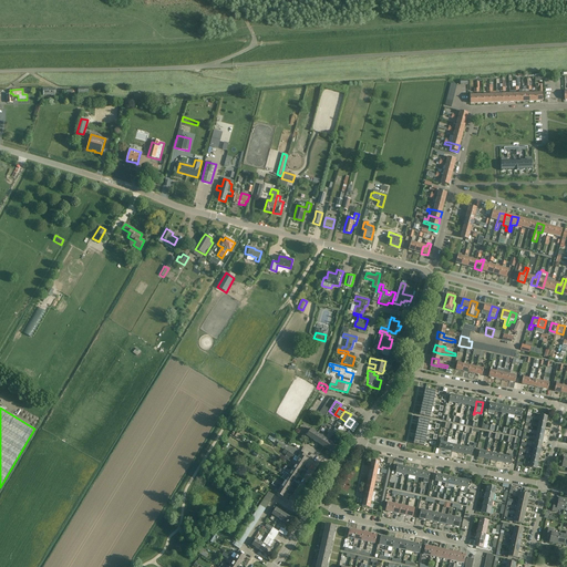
[(313,440),(317,433),(311,430),(309,429),(307,432),(308,433),(307,436),(313,440)]
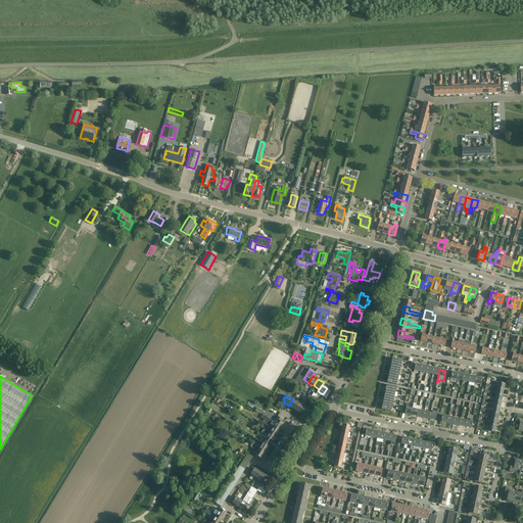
[(434,395),(433,400),(432,406),(433,406),(434,400),(436,400),(436,398),(441,399),(442,397),(434,395)]
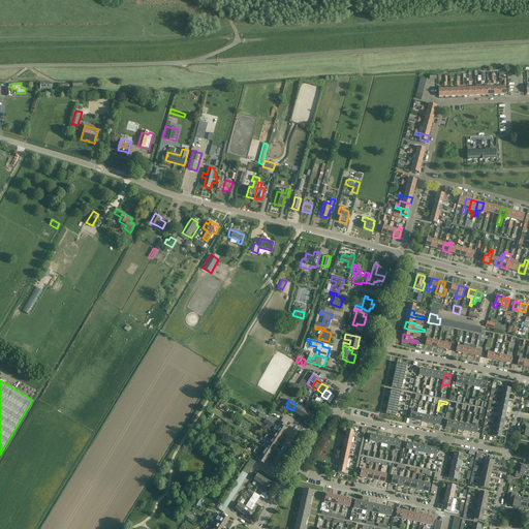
[(296,404),(292,410),(298,414),(302,408),(303,406),(301,404),(299,406),(296,404)]
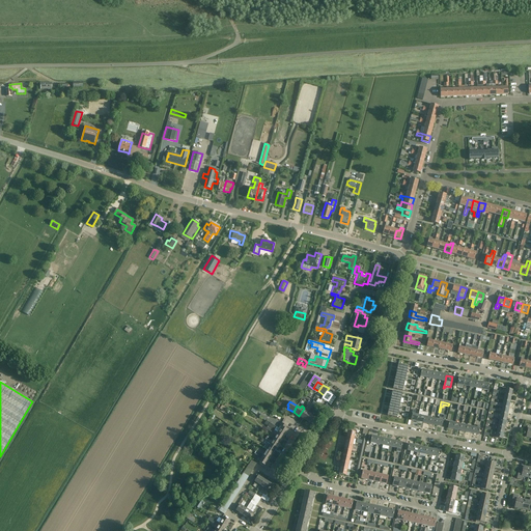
[(305,420),(308,414),(303,410),(299,416),(305,420)]
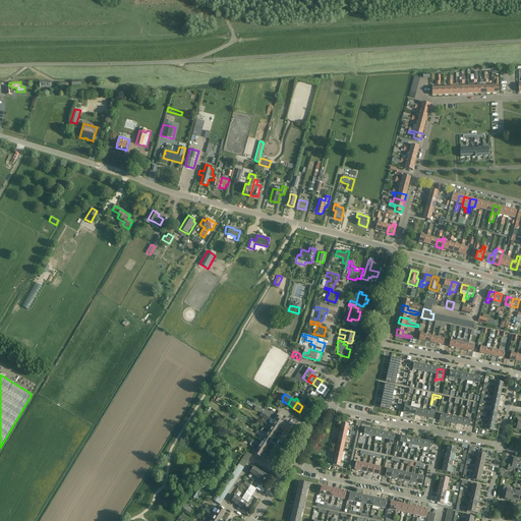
[(409,414),(415,415),(417,405),(414,404),(414,403),(412,402),(410,407),(409,414)]
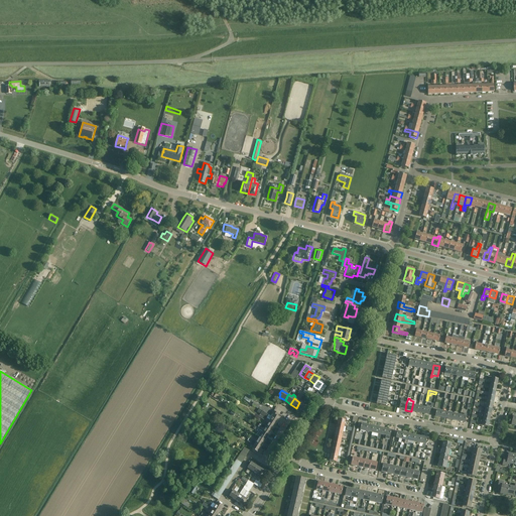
[(299,402),(296,408),(301,411),(305,406),(308,402),(305,400),(304,403),(300,400),(299,402)]
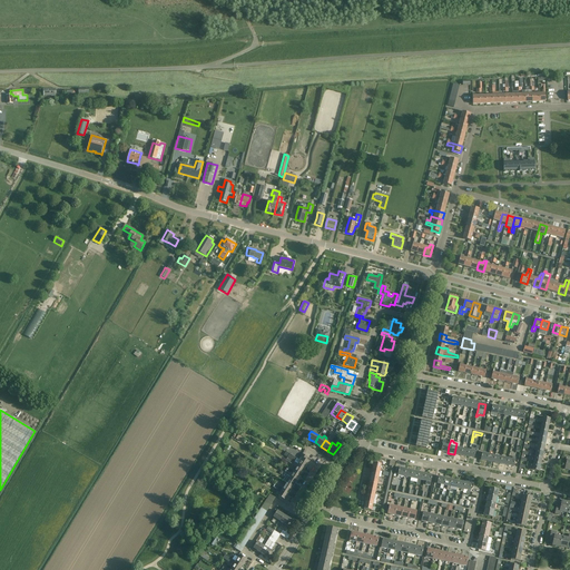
[(469,450),(468,457),(474,459),(475,453),(478,453),(480,446),(477,445),(475,449),(472,448),(471,451),(469,450)]
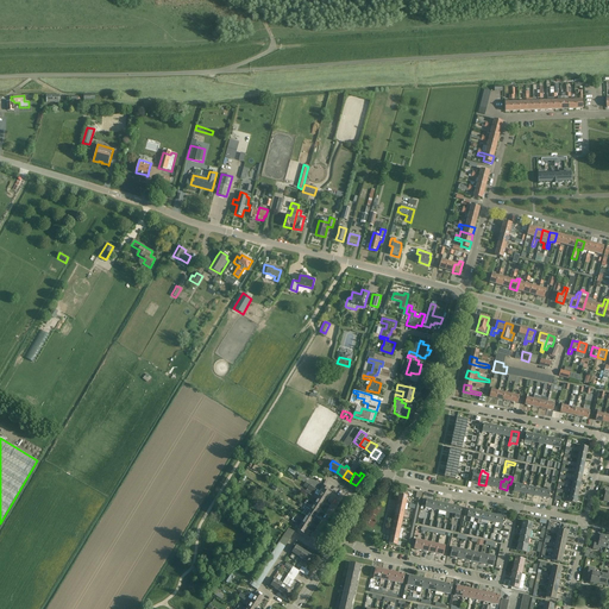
[(312,493),(326,501),(330,494),(327,493),(330,489),(322,485),(320,489),(321,489),(319,491),(316,490),(312,487),(309,490),(312,493)]
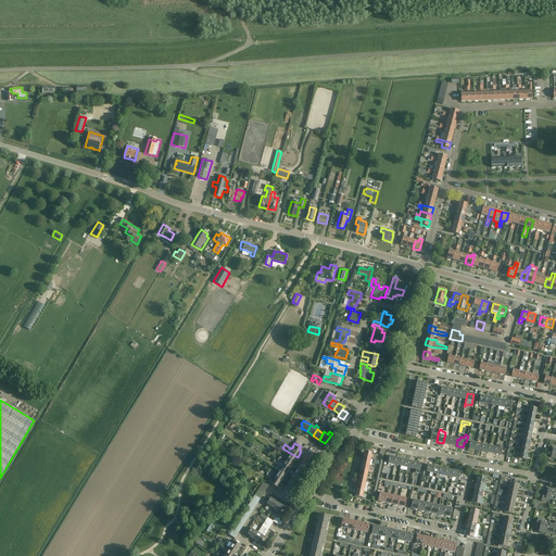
[(289,456),(287,459),(293,464),(298,457),(285,450),(282,452),(289,456)]
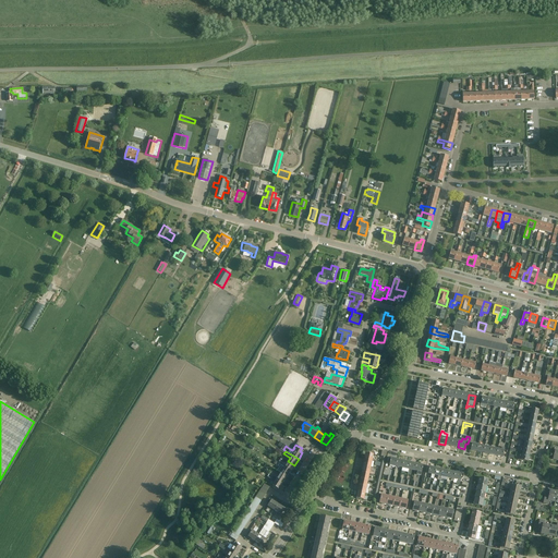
[(284,466),(290,471),(294,465),(288,461),(284,466)]
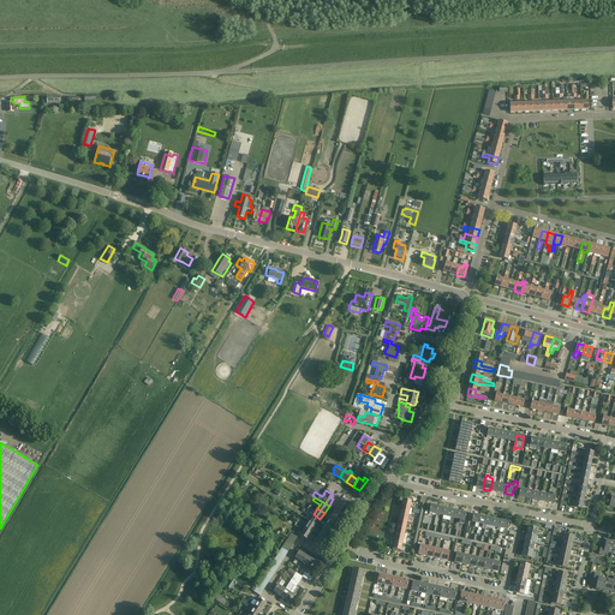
[(309,521),(316,526),(320,519),(314,514),(309,521)]
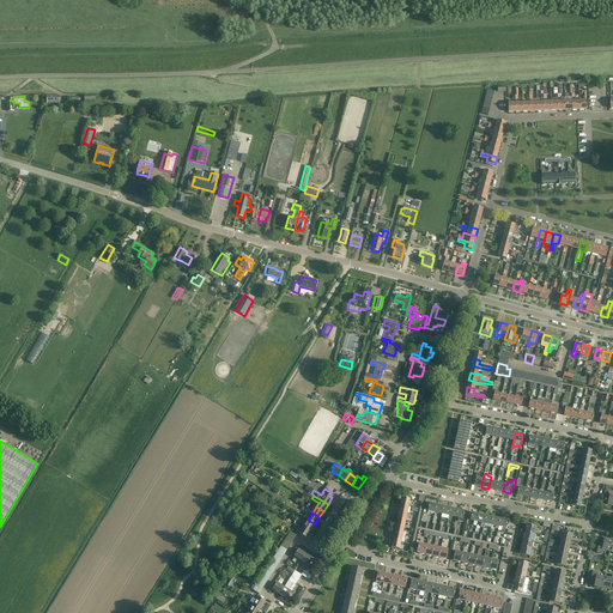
[(297,522),(310,530),(315,525),(308,520),(305,523),(301,521),(301,520),(298,519),(297,522)]
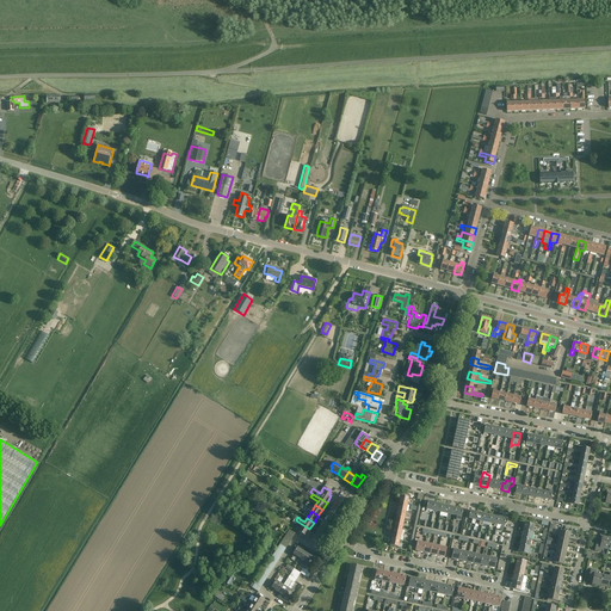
[(298,531),(300,532),(306,536),(309,529),(296,520),(294,523),(296,525),(301,528),(298,531)]
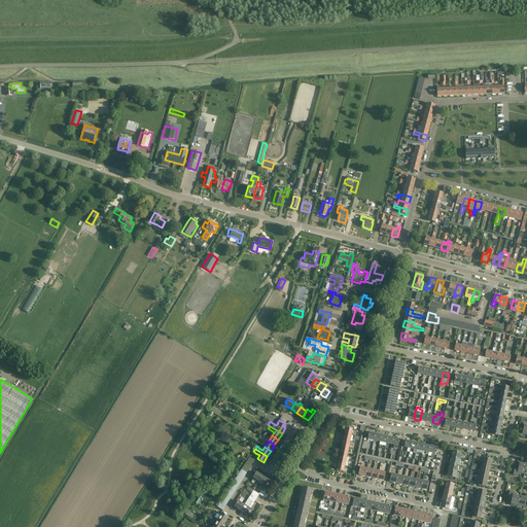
[(524,475),(526,464),(520,463),(519,467),(515,466),(514,475),(518,476),(518,472),(524,475)]
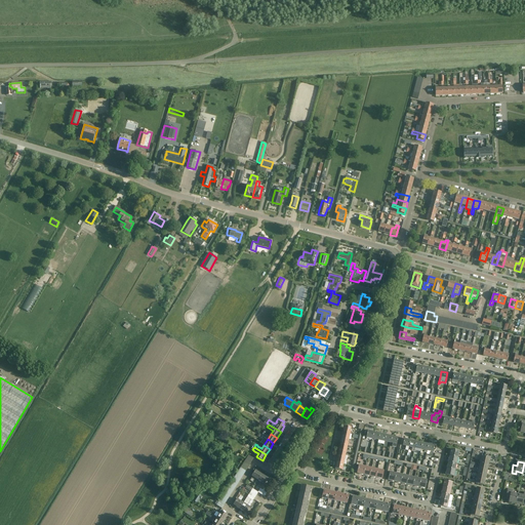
[(345,471),(346,468),(342,467),(344,465),(336,462),(335,469),(345,471)]
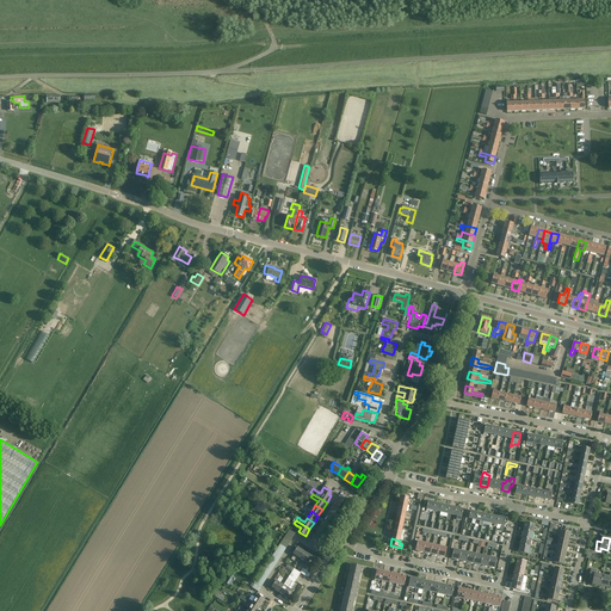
[(297,548),(295,553),(294,555),(291,560),(294,561),(297,557),(301,559),(304,553),(297,548)]
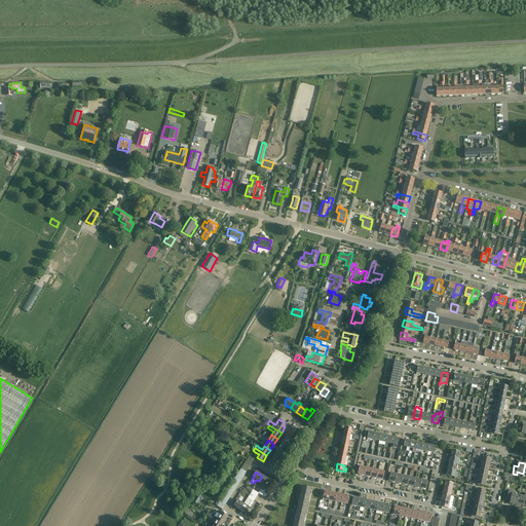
[(261,483),(259,487),(262,489),(264,485),(265,485),(268,480),(262,476),(259,481),(261,483)]
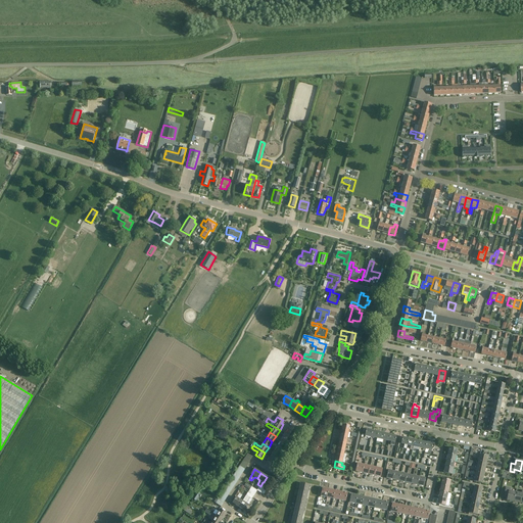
[(299,490),(307,492),(310,485),(300,483),(299,490)]
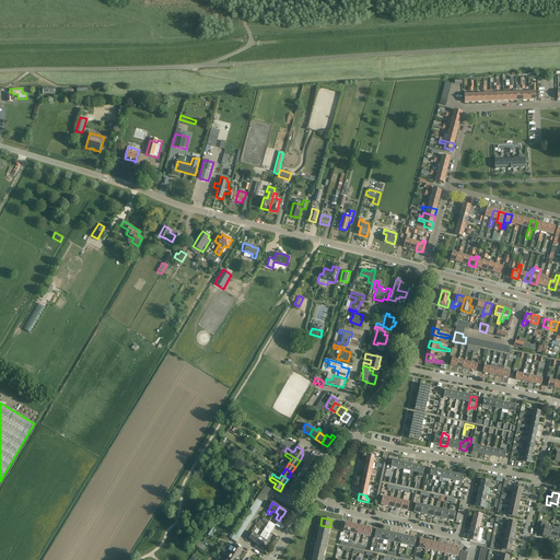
[(546,526),(547,523),(541,522),(540,531),(544,532),(543,536),(550,537),(552,527),(546,526)]
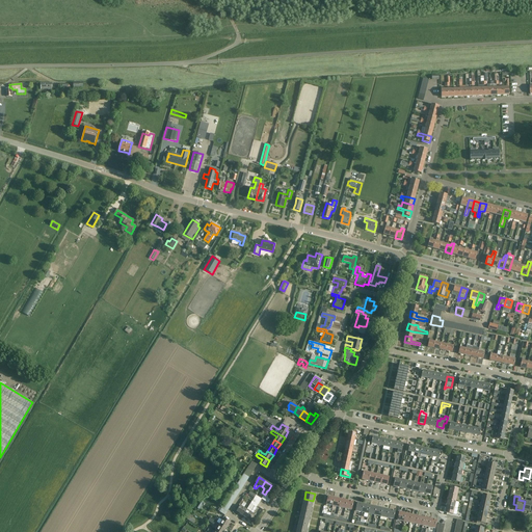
[(246,509),(243,515),(249,520),(253,513),(250,512),(254,507),(256,508),(258,505),(260,502),(255,498),(250,504),(246,509)]
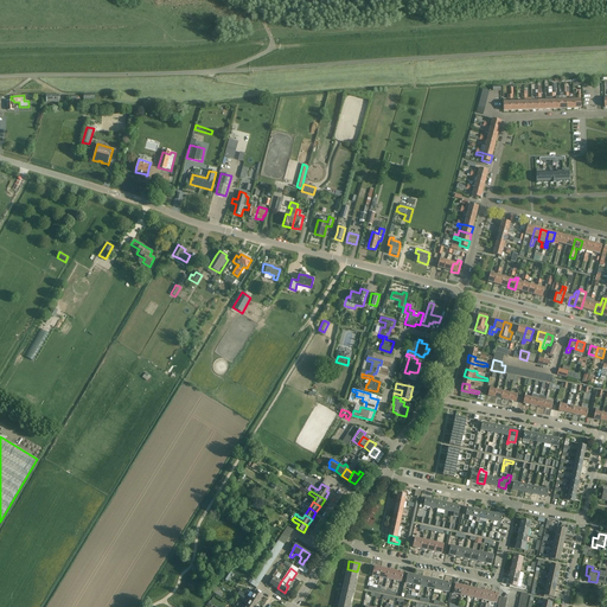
[(345,577),(356,580),(357,572),(347,569),(345,577)]
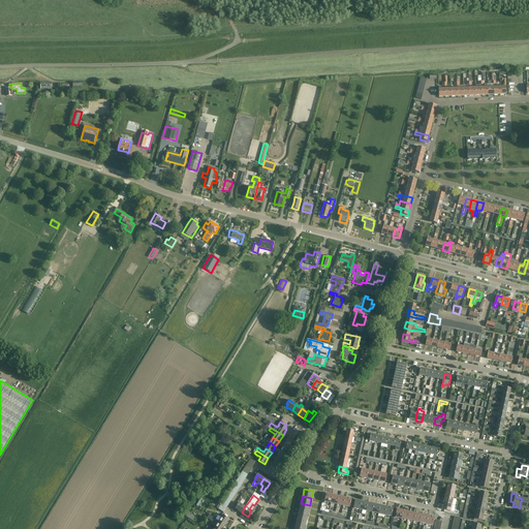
[(526,509),(527,505),(528,504),(528,496),(528,499),(522,498),(520,507),(526,509)]
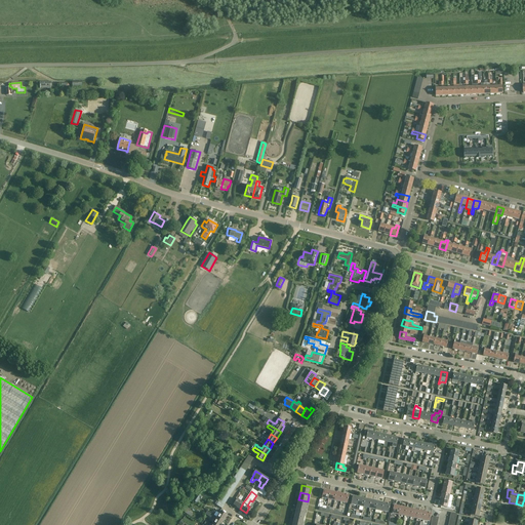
[(198,493),(193,500),(197,502),(199,498),(200,499),(202,496),(198,493)]
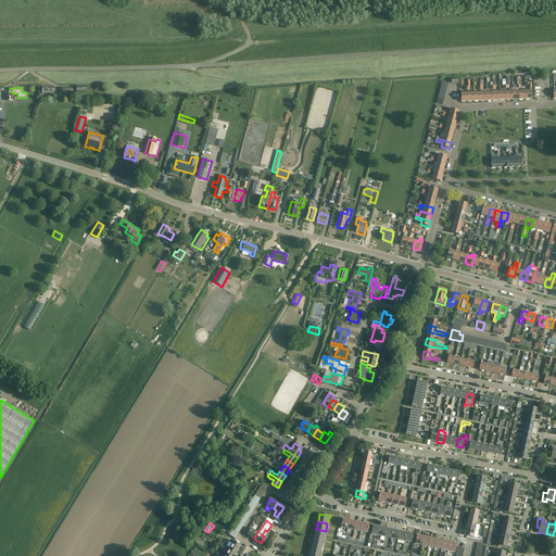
[(251,529),(250,530),(248,535),(254,539),(257,532),(255,531),(257,527),(253,525),(254,522),(253,522),(250,527),(252,528),(252,529),(251,529)]
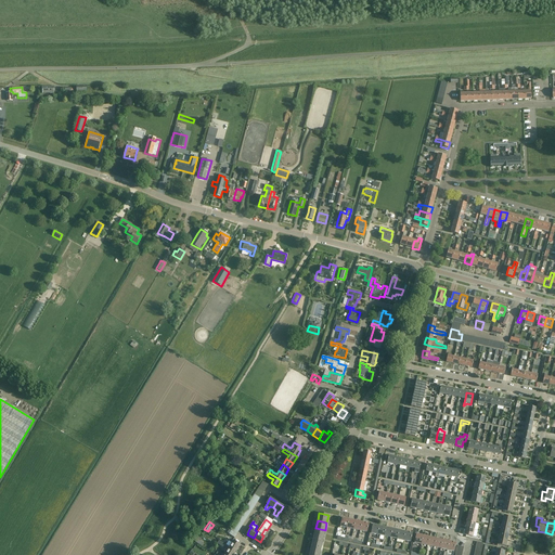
[(313,536),(323,538),(325,530),(315,528),(313,536)]
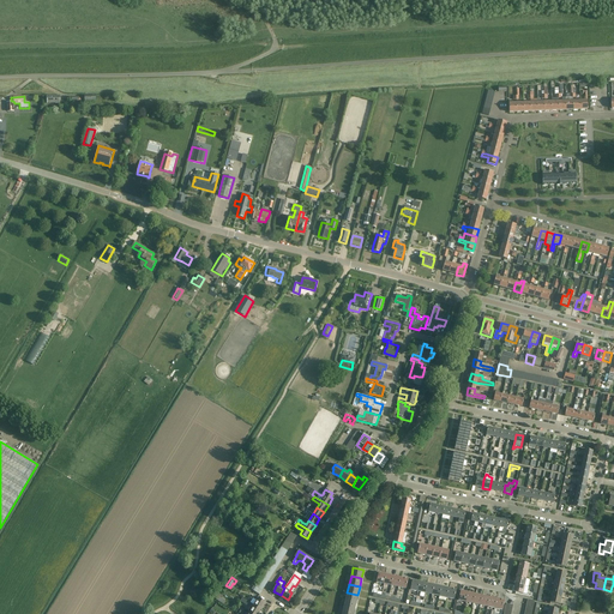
[(345,601),(356,603),(357,595),(347,593),(345,601)]
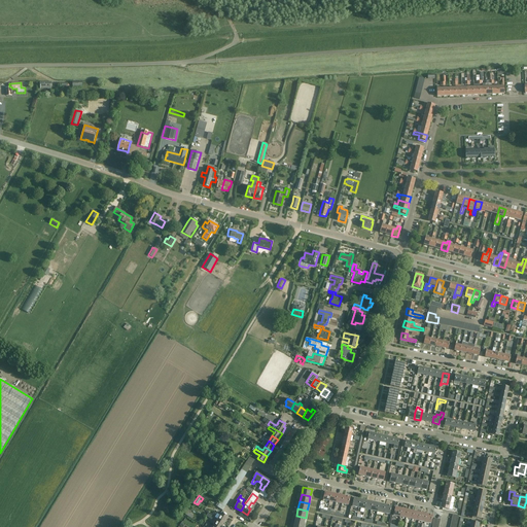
[(221,514),(218,520),(224,523),(227,518),(221,514)]
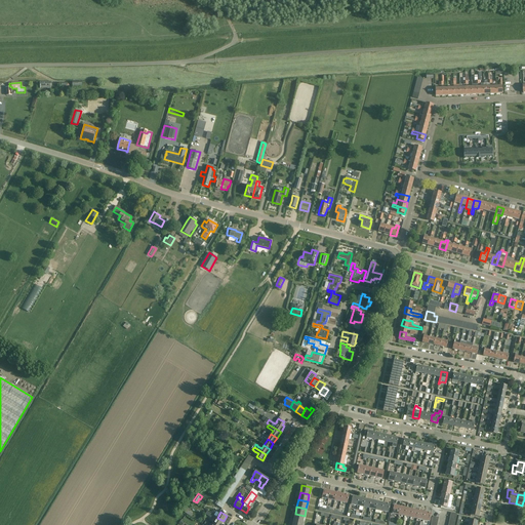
[(303,523),(305,516),(295,514),(293,521),(303,523)]
